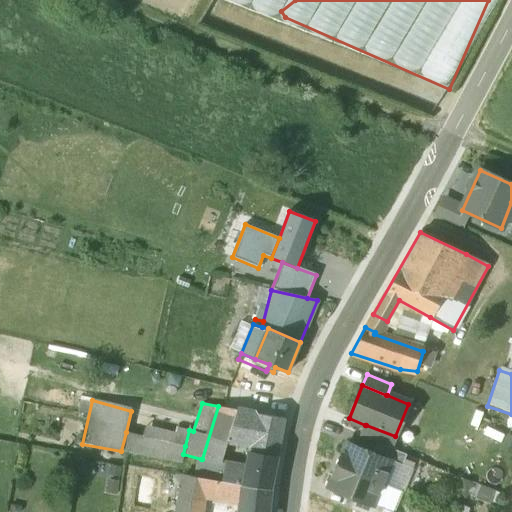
[(237,409),(218,406),(202,459),(221,463),(221,462),(228,442),(228,441),(237,409)]
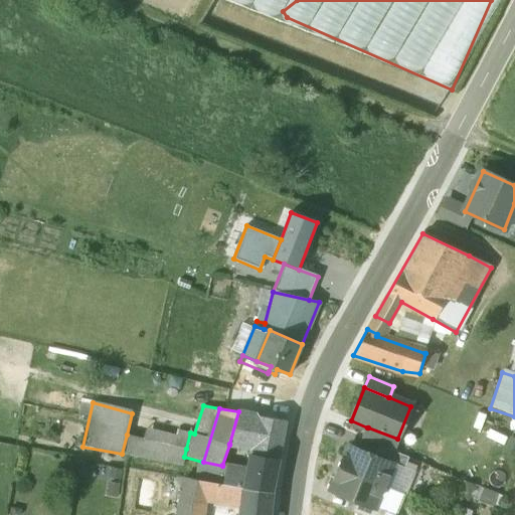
[(287,420),(238,411),(229,444),(251,448),(280,453),(287,420)]
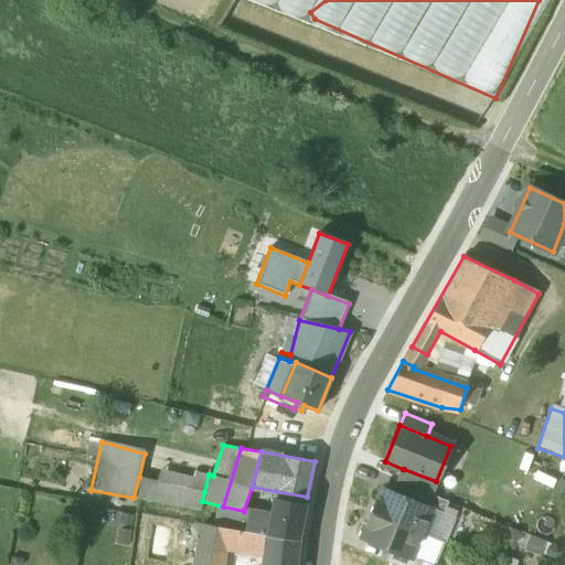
[(210,469),(163,458),(158,481),(204,492),(209,475),(210,469)]
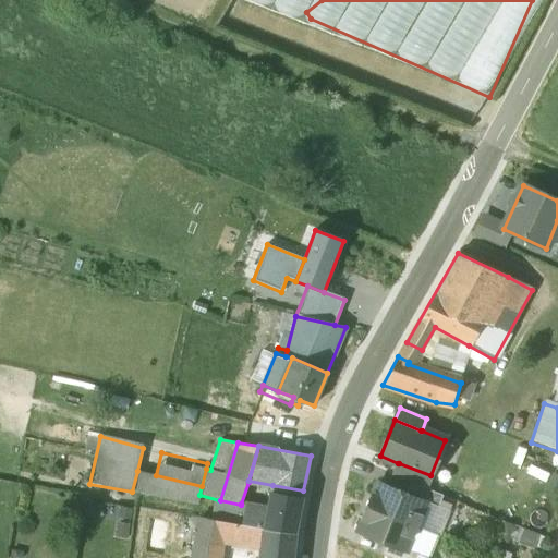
[(431,475),(399,463),(398,463),(393,475),(411,483),(425,488),(431,475)]
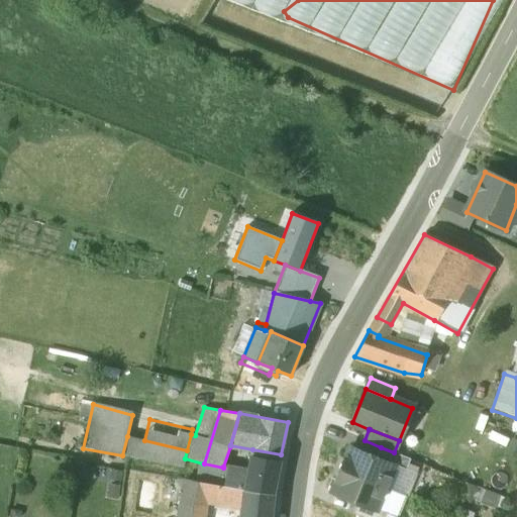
[(144,440),(127,436),(122,455),(182,467),(185,458),(187,450),(144,440)]
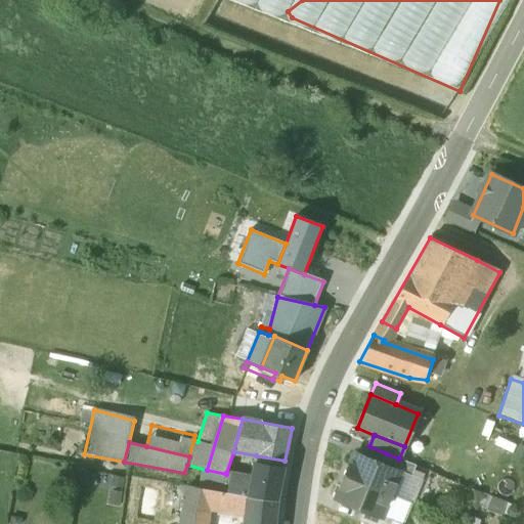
[(381,465),(354,453),(345,476),(391,494),(399,473),(400,472),(381,465)]
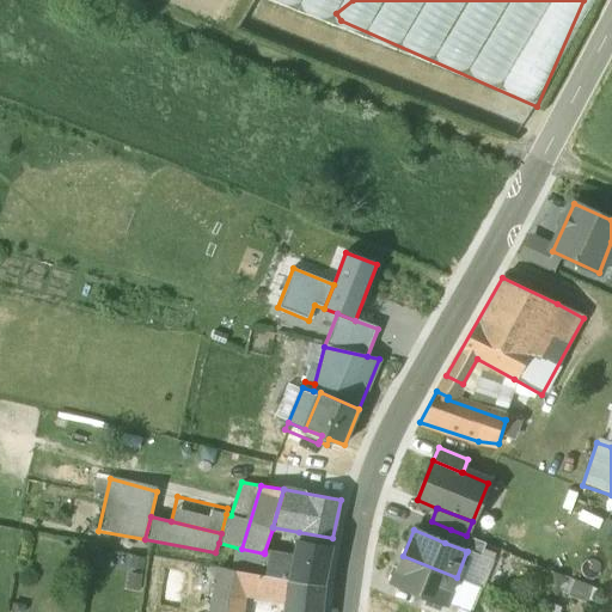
[(466,536),(451,530),(445,543),(467,551),(466,552),(479,558),(485,544),(466,536)]
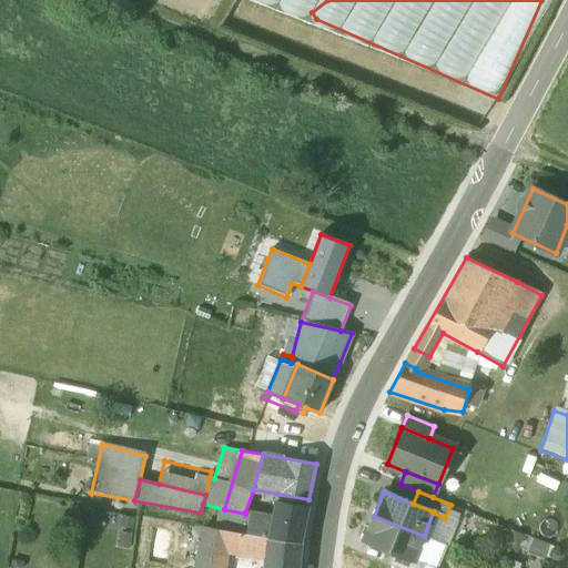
[(308,499),(277,494),(276,500),(307,506),(308,499)]
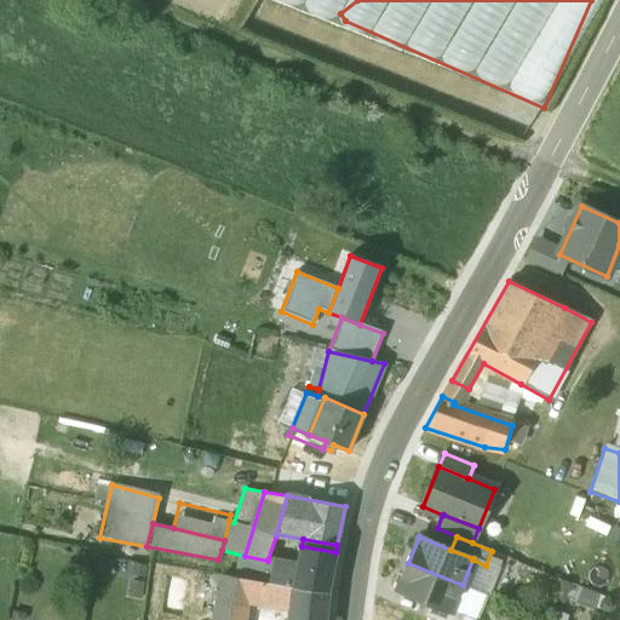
[(336,552),(302,546),(298,564),(293,586),(294,586),(327,592),(336,552)]
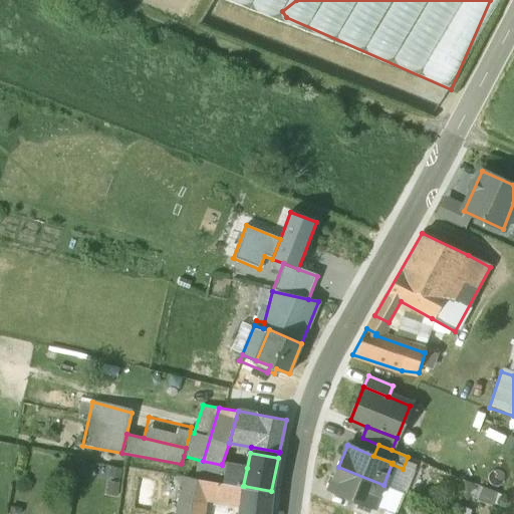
[(203,461),(202,461),(199,479),(208,480),(223,483),(226,465),(222,464),(222,465),(203,461)]
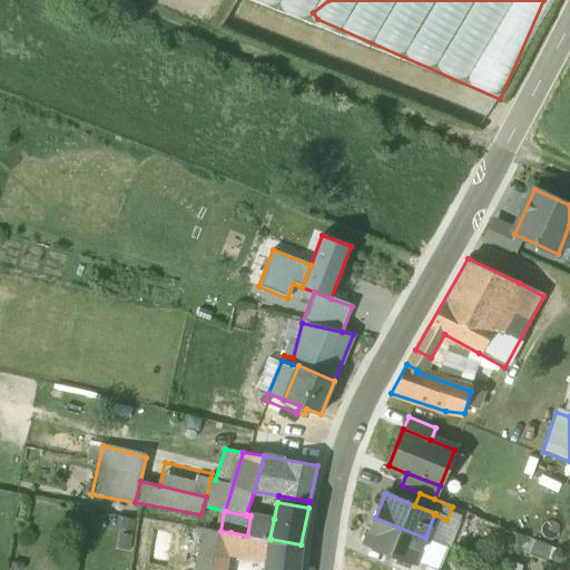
[(274,519),(251,516),(247,536),(269,539),(274,519)]
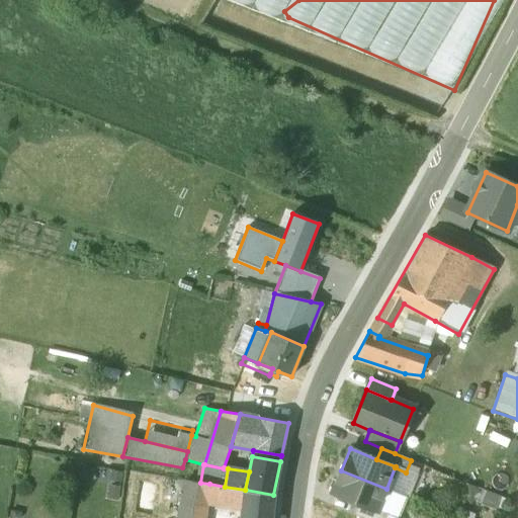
[(386,489),(341,470),(332,493),(358,504),(376,512),(377,510),(386,489)]
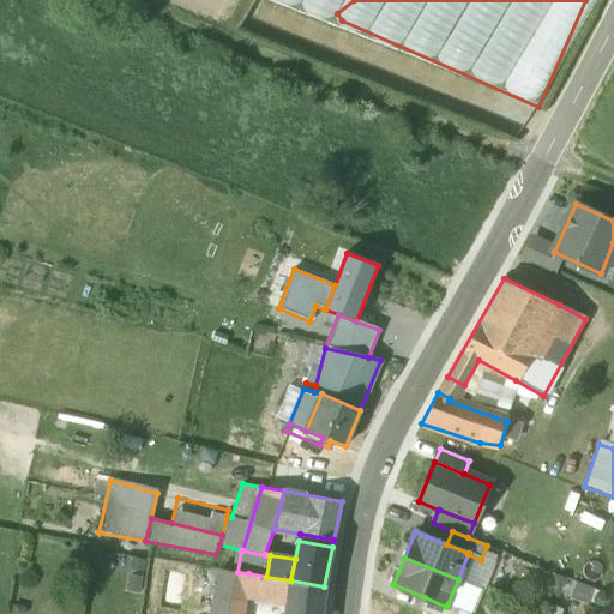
[(238,572),(220,569),(211,613),(241,613),(245,595),(248,573),(238,572)]
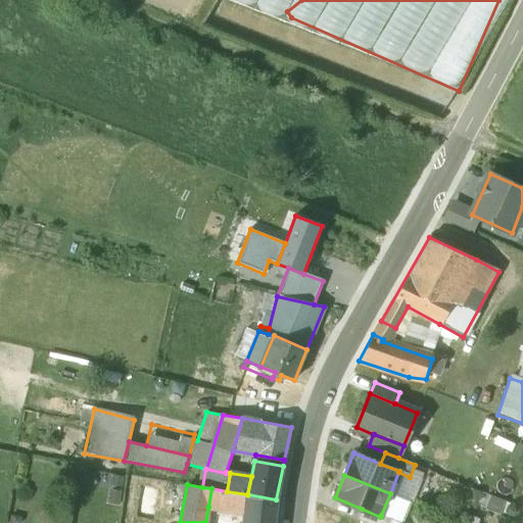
[(227,491),(211,488),(208,507),(245,515),(248,494),(247,494),(227,491)]
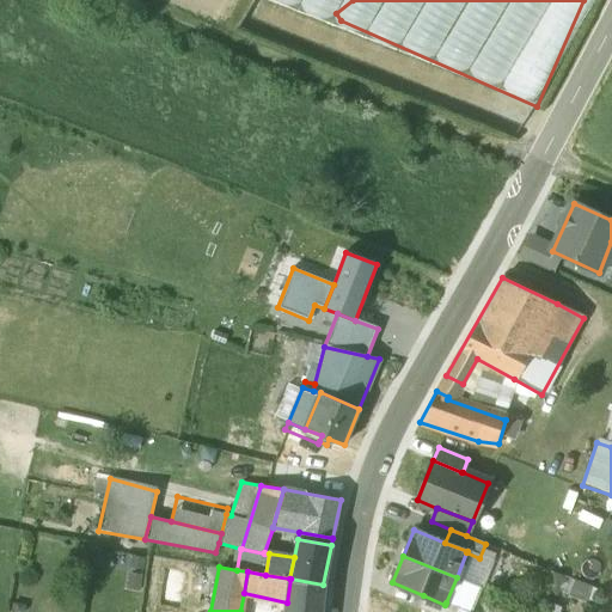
[(323,585),(291,579),(287,603),(286,611),(320,611),(324,585),(323,585)]
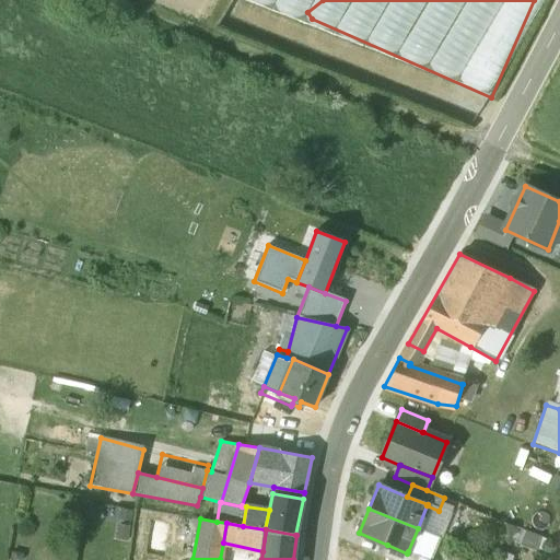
[(407,553),(387,545),(382,557),(389,559),(418,559),(420,557),(408,551),(407,553)]
